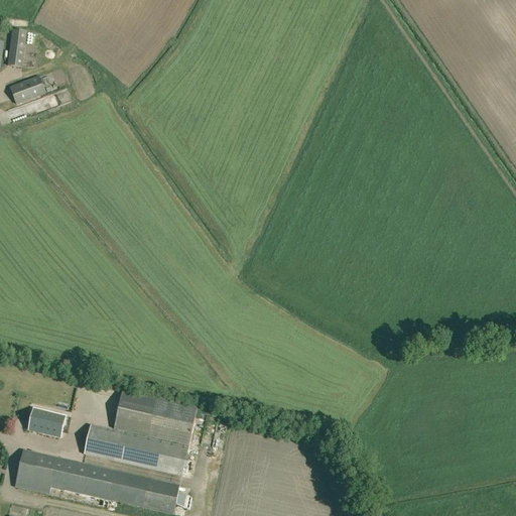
[(12,30),(7,67),(23,69),(27,33),(12,30)]
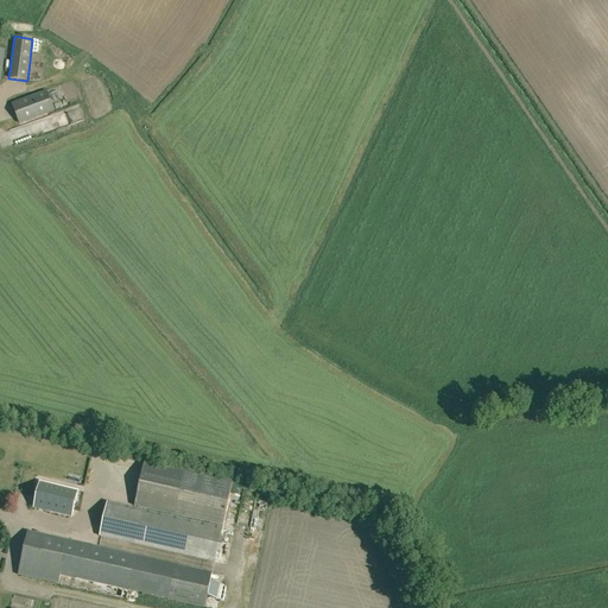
[(46,90),(45,90),(11,103),(19,124),(54,111),(46,90)]
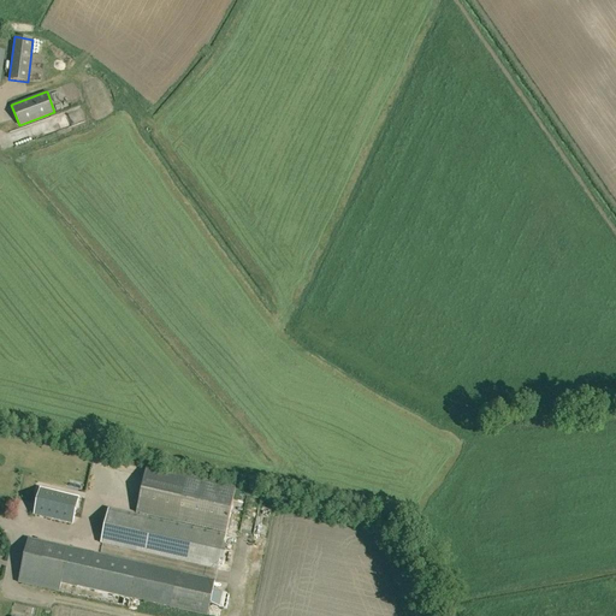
[(235,487),(146,467),(136,513),(225,532),(235,487)]
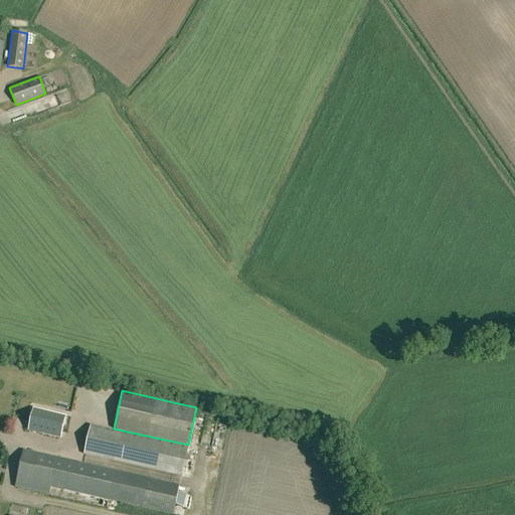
[(65,416),(33,408),(29,431),(60,439),(65,416)]
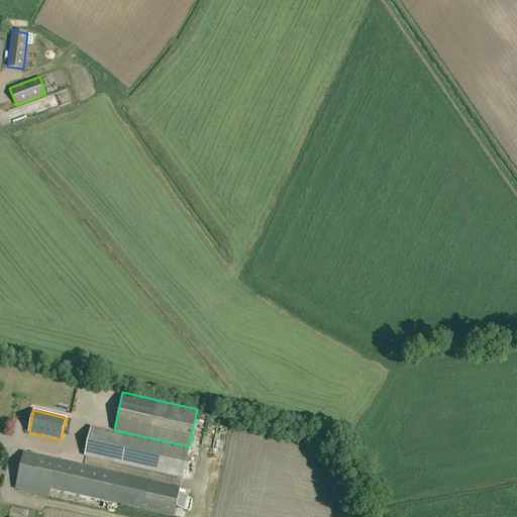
[(85,456),(183,478),(189,449),(91,427),(85,456)]
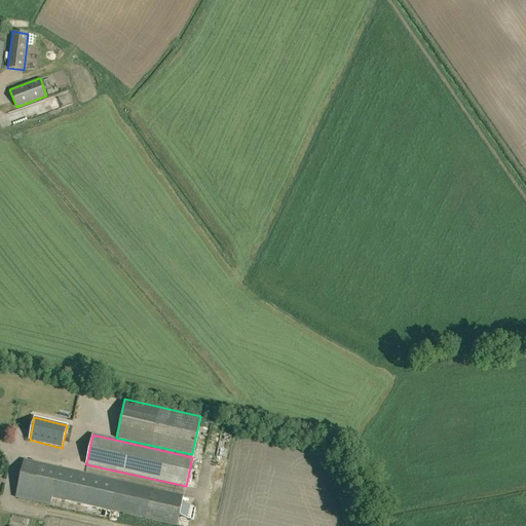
[(111,511),(177,525),(184,496),(25,460),(16,498),(109,519),(111,511)]
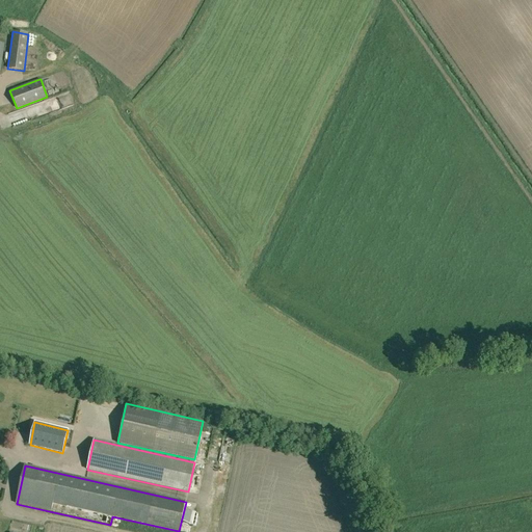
All buildings are outlined.
